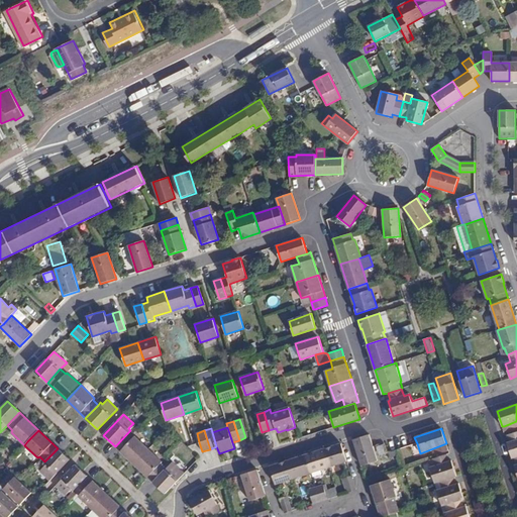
[(516,431),(507,435),(510,442),(507,442),(512,458),(515,457),(516,456),(516,431)]
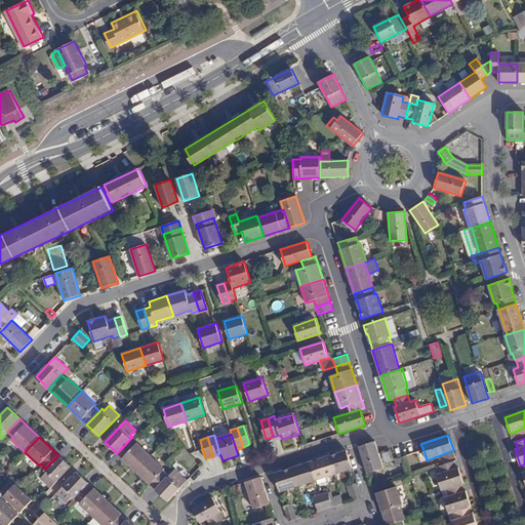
[(129,440),(117,453),(136,471),(151,455),(137,443),(135,445),(133,443),(129,440)]
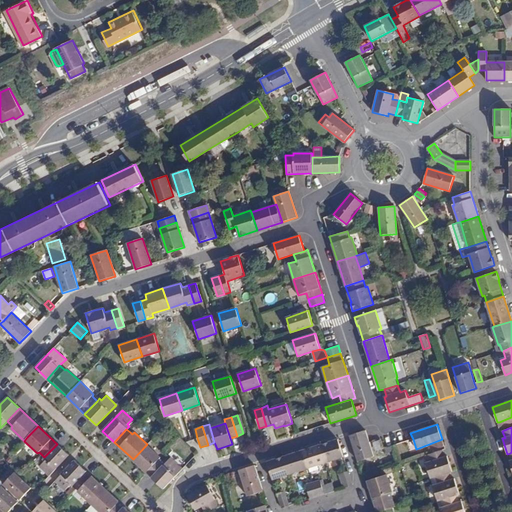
[(350,435),(358,462),(374,457),(369,442),(366,430),(350,435)]
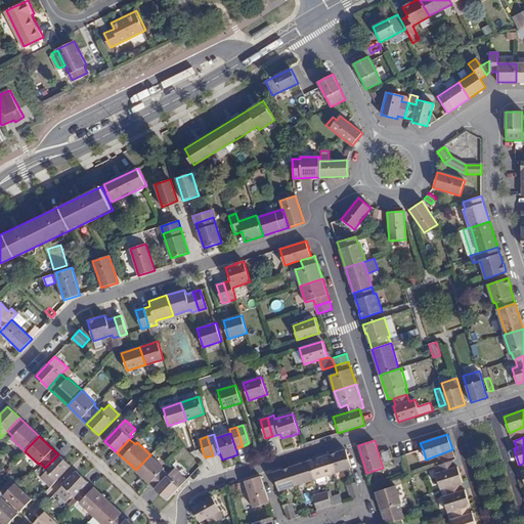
[(351,468),(346,449),(328,455),(334,473),(351,468)]
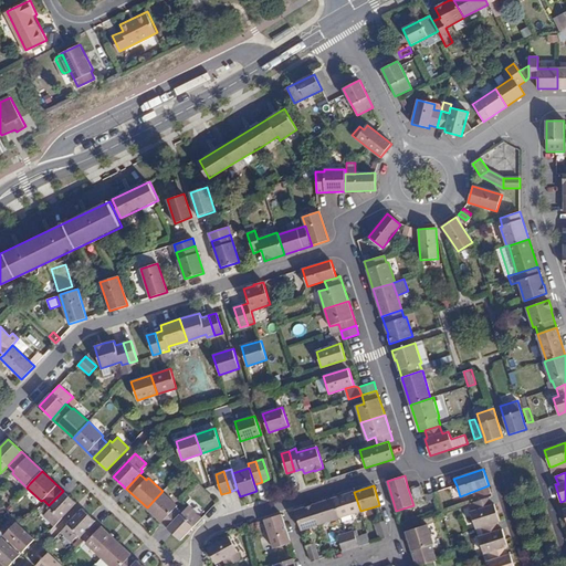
[(422,495),(419,486),(411,489),(415,498),(422,495)]
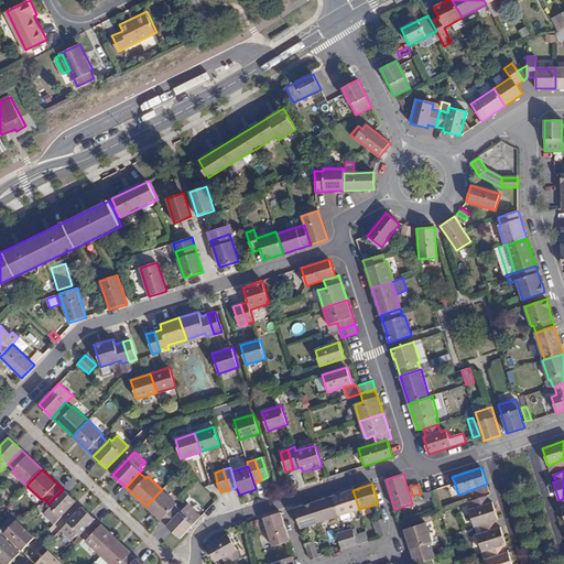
[(44,514),(54,524),(76,501),(63,489),(49,503),(45,507),(49,509),(44,514)]
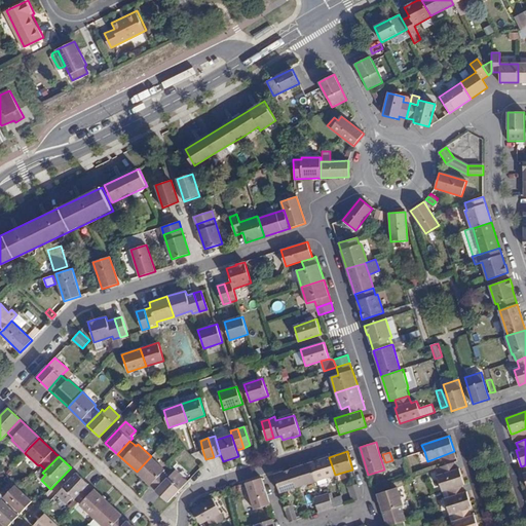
[(151,456),(137,472),(156,490),(168,477),(163,472),(165,471),(151,456)]
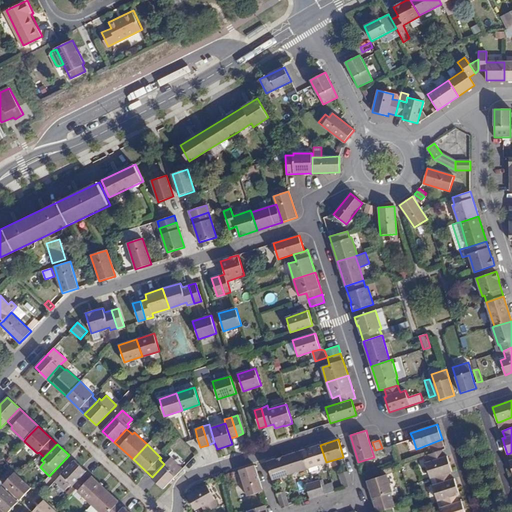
[(326,462),(320,445),(303,450),(308,468),(326,462)]
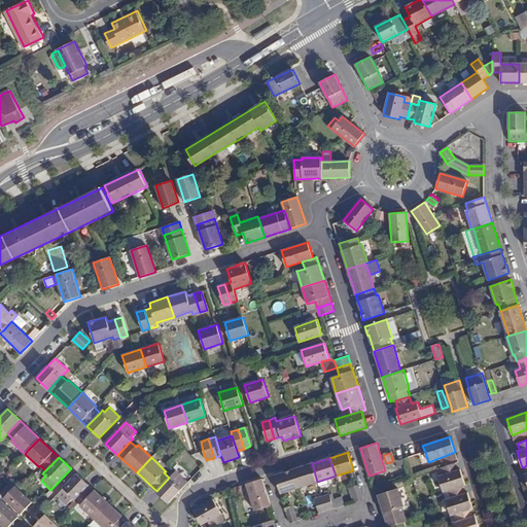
[(317,482),(312,463),(293,469),(300,488),(317,482)]
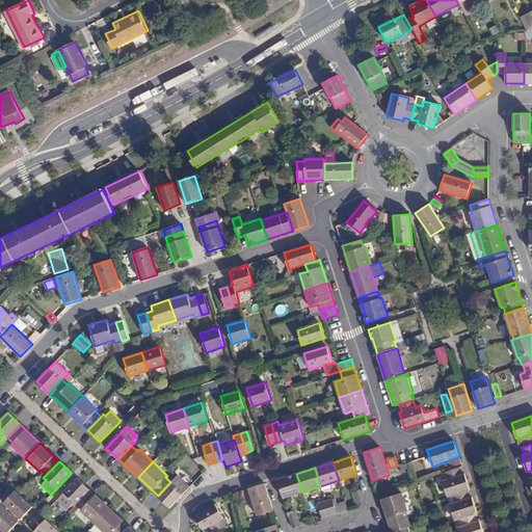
[(448,497),(453,496),(468,490),(470,490),(464,474),(462,475),(460,468),(446,472),(448,480),(443,481),(448,497)]
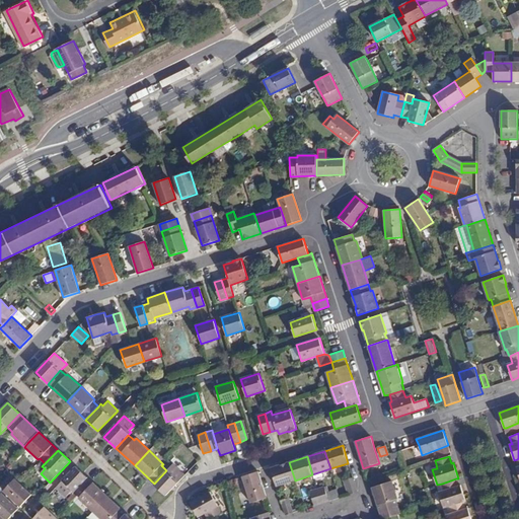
[(295,480),(289,462),(271,468),(277,486),(295,480)]
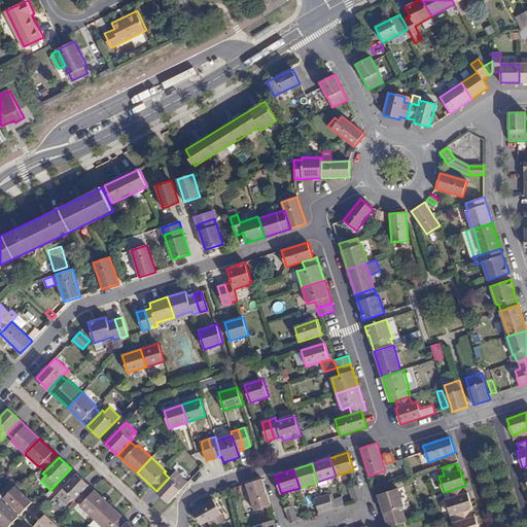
[(169,478),(156,491),(169,502),(188,482),(176,470),(169,478)]
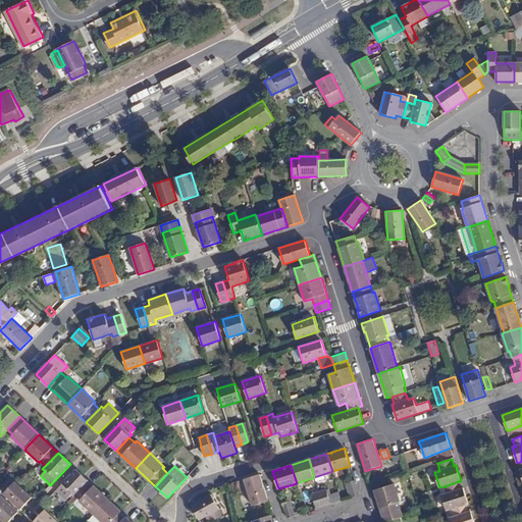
[(76,469),(56,490),(66,500),(70,496),(72,497),(75,493),(88,480),(76,469)]
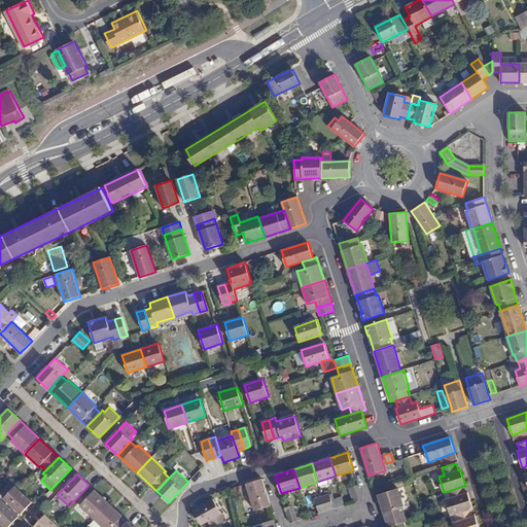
[(261,479),(246,484),(255,511),(271,505),(261,479)]
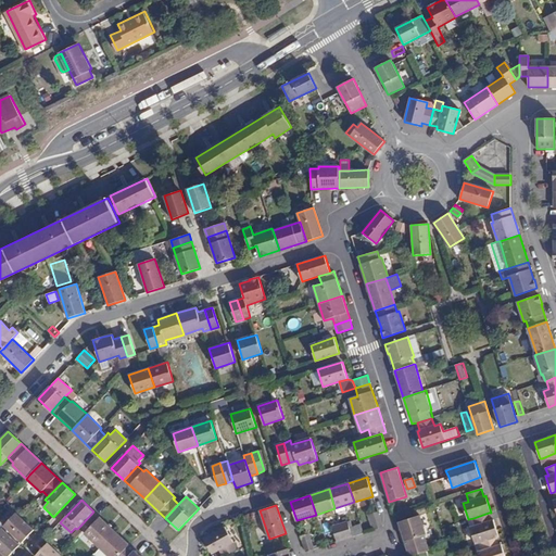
[(93,512),(80,526),(84,529),(87,532),(85,534),(99,547),(114,531),(93,512)]
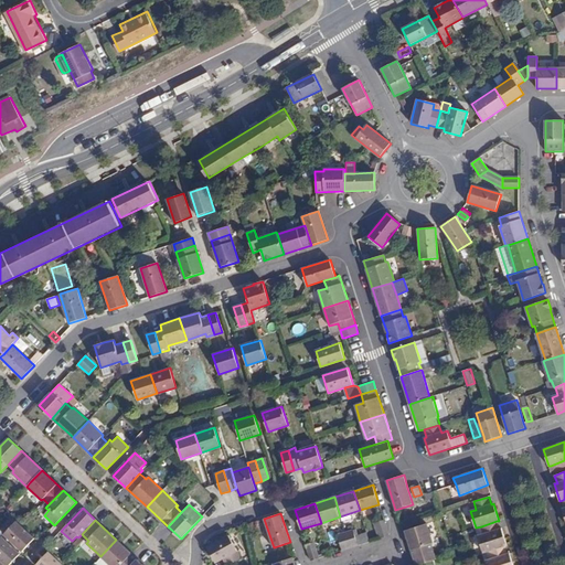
[(390,535),(384,520),(375,522),(381,539),(390,535)]
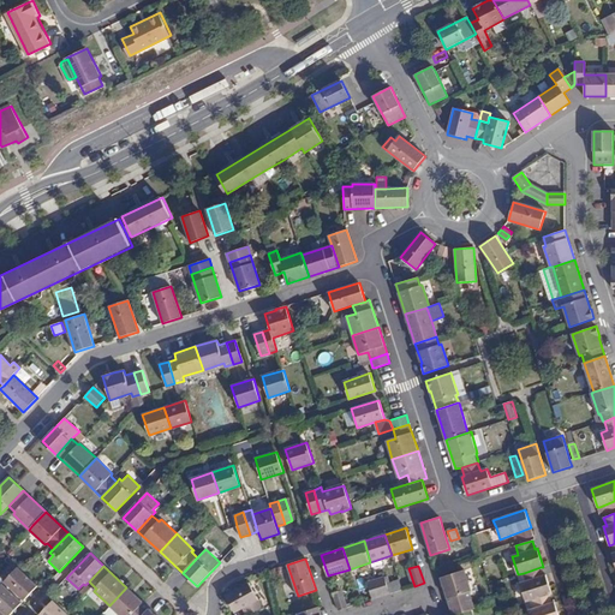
[(4,581),(21,597),(24,599),(37,586),(21,571),(17,567),(4,581)]
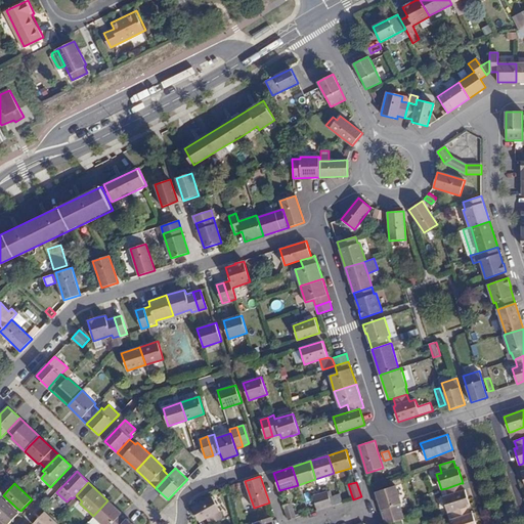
[(448,513),(454,511),(468,507),(471,506),(466,490),(463,490),(461,483),(446,488),(449,495),(443,497),(448,513)]
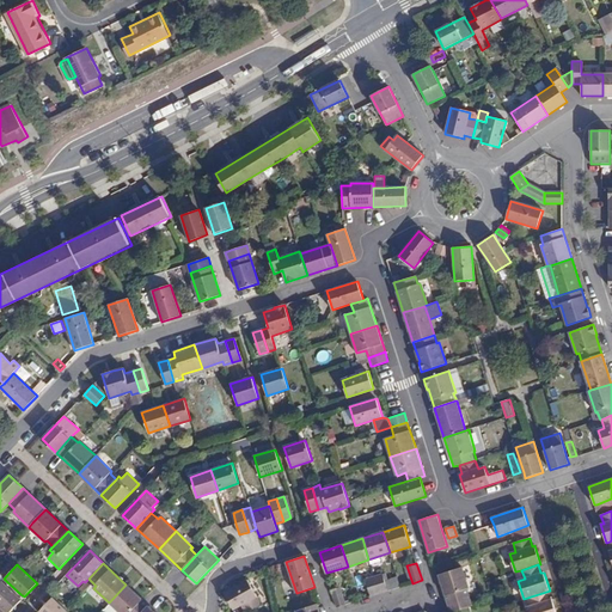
[(448,604),(469,597),(466,588),(470,587),(463,567),(439,575),(448,604)]
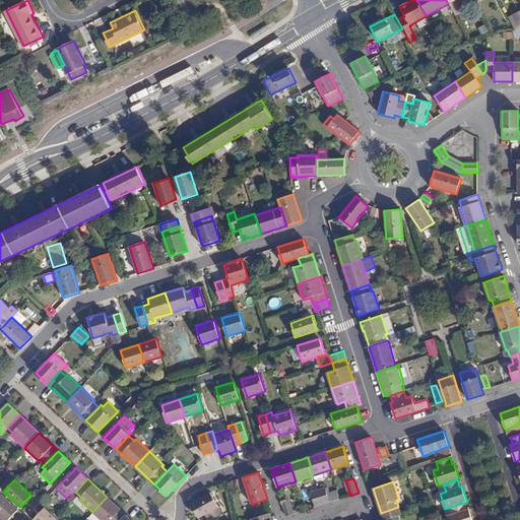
[(325,488),(318,490),(323,504),(329,502),(325,488)]
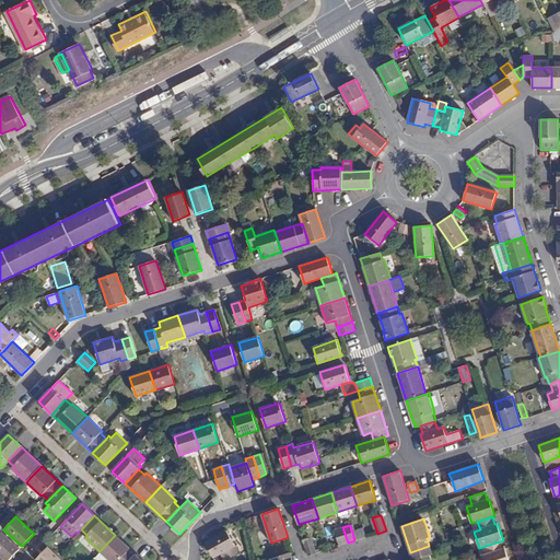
[(348,543),(342,527),(334,531),(339,546),(348,543)]
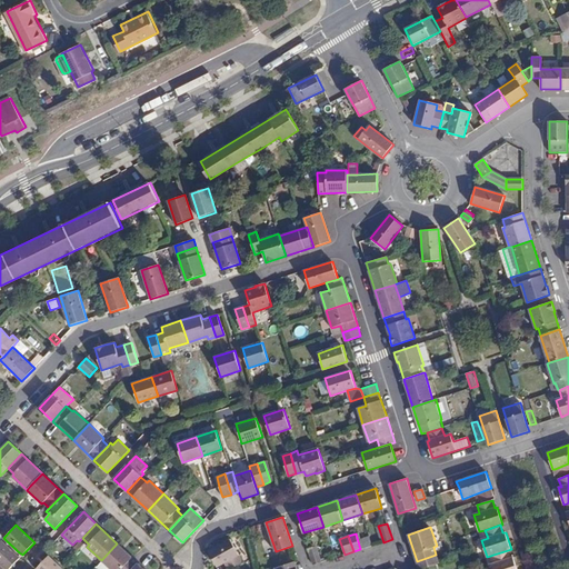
[(226,563),(228,568),(230,568),(243,562),(230,539),(211,550),(208,551),(218,567),(226,563)]
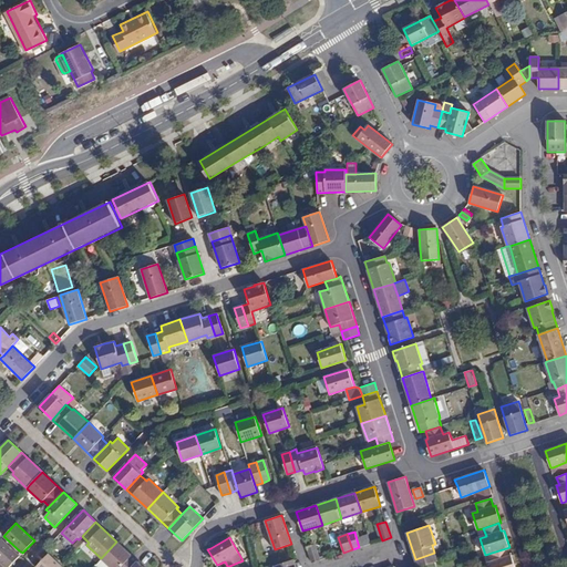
[(0,539),(0,560),(4,566),(6,566),(9,566),(20,556),(17,553),(2,538),(0,539)]
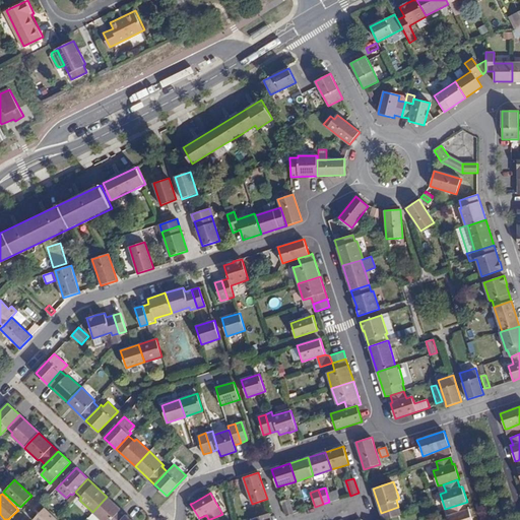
[(121,519),(126,515),(107,497),(92,512),(101,519),(121,519)]
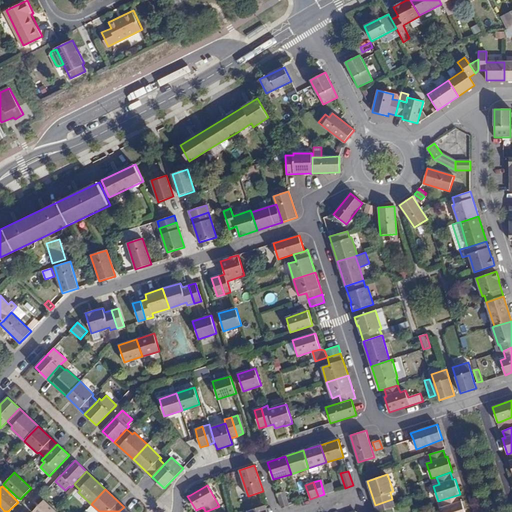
[(284,492),(277,494),(282,508),(289,506),(284,492)]
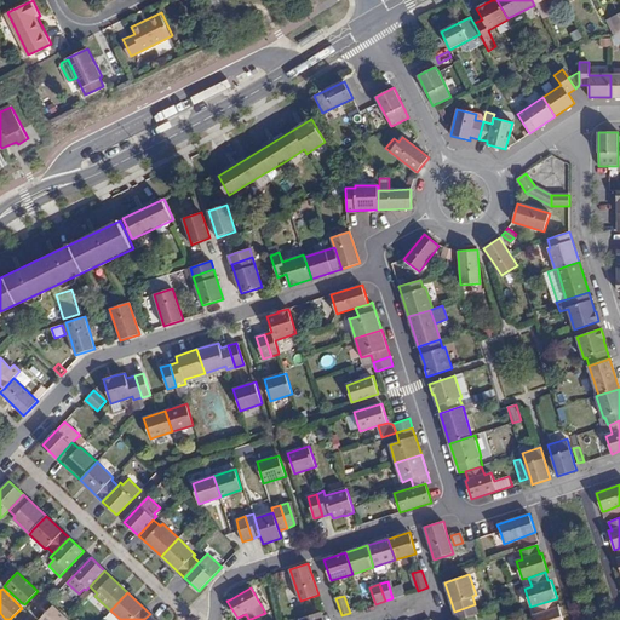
[(534,616),(534,619),(563,619),(560,607),(556,608),(554,600),(538,604),(540,614),(534,616)]
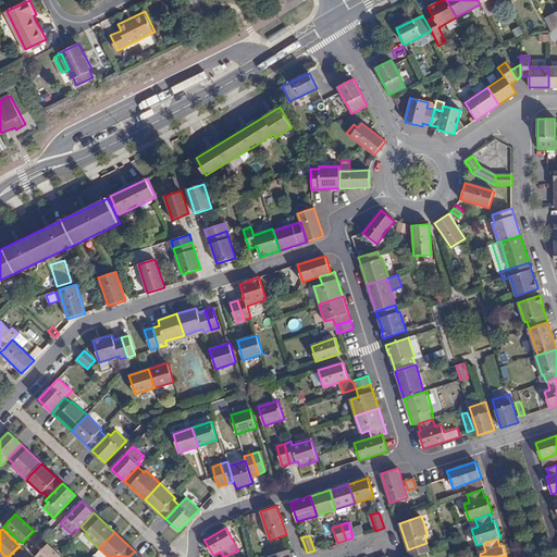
[(410,556),(411,556),(418,555),(430,551),(426,543),(408,549),(410,556)]
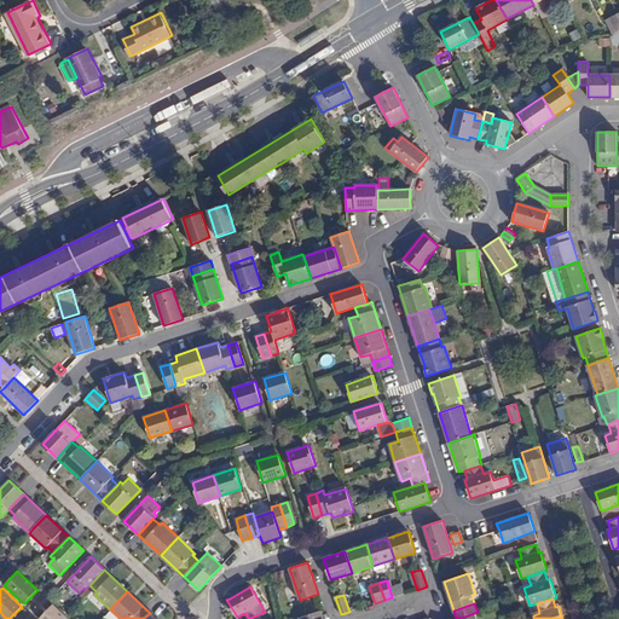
[(69,618),(53,605),(40,618),(69,618)]
